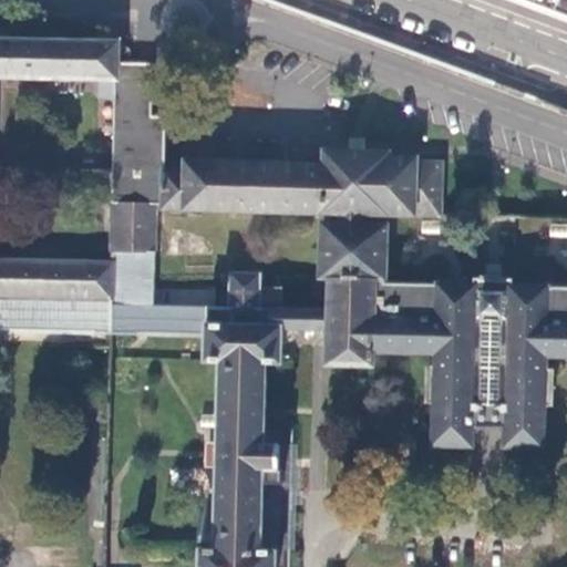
[(566,0),(524,0),(566,16),(566,0)]
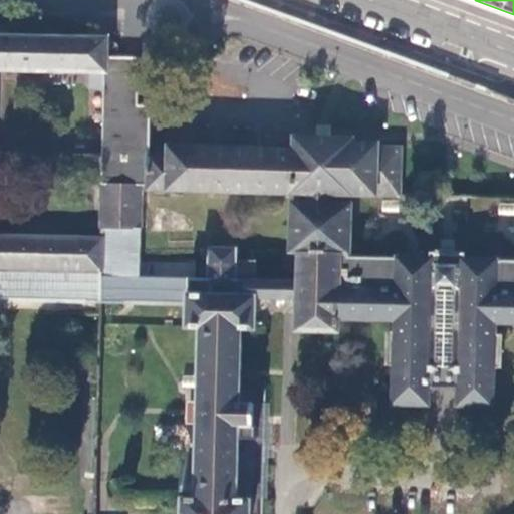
[(0,295),(100,297),(101,241),(0,238),(0,71),(106,73),(106,57),(107,39),(14,38),(13,28),(0,27),(0,295)]
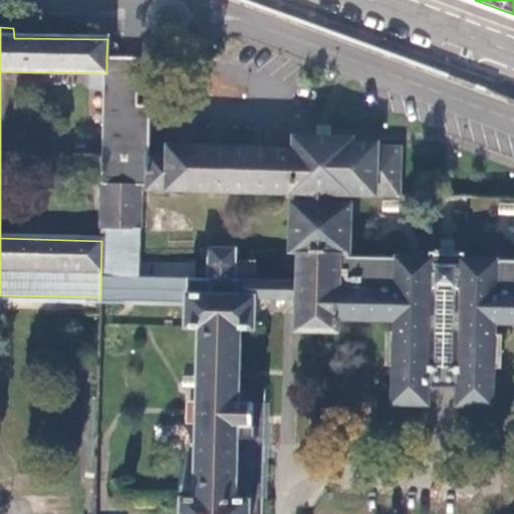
[(513,262),(500,262),(464,260),(464,254),(448,253),(428,253),(428,259),(393,258),(347,256),(349,195),(397,196),(397,194),(398,149),(377,148),(377,145),(352,143),(352,138),(295,138),(295,151),(171,148),(171,158),(151,158),(150,189),(310,195),(310,206),(293,205),(292,254),(299,254),(298,282),(255,281),(255,262),(236,261),(235,249),(210,248),(208,280),(140,277),(142,189),(142,185),(136,185),(138,106),(139,58),(106,57),(106,73),(101,241),(100,297),(100,301),(124,301),(124,299),(187,301),(185,325),(188,326),(199,326),(193,496),(184,496),(180,496),(179,513),(261,513),(266,388),(239,387),(241,327),(255,328),(256,295),(299,297),(298,329),(334,331),(335,317),(399,318),(399,330),(387,330),(386,363),(393,363),(391,402),(425,403),(426,386),(457,387),(456,404),(490,405),(491,367),(497,367),(498,333),(486,333),(487,321),(513,321),(513,262)]
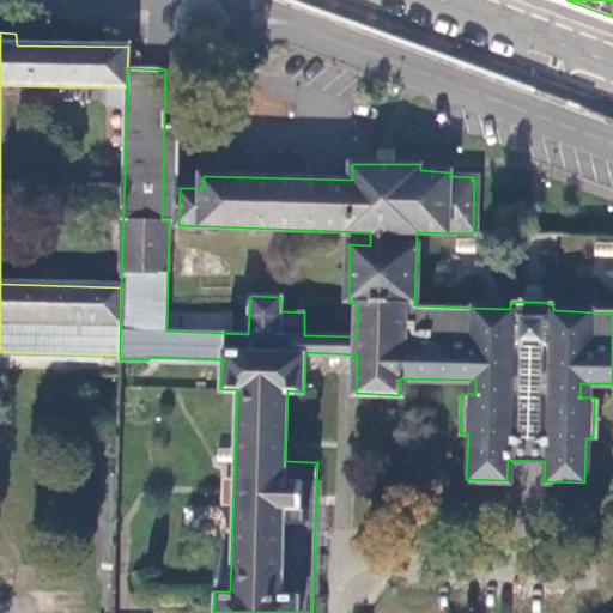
[(182,128),(164,127),(162,220),(169,220),(169,225),(178,225),(180,188),(182,128)]
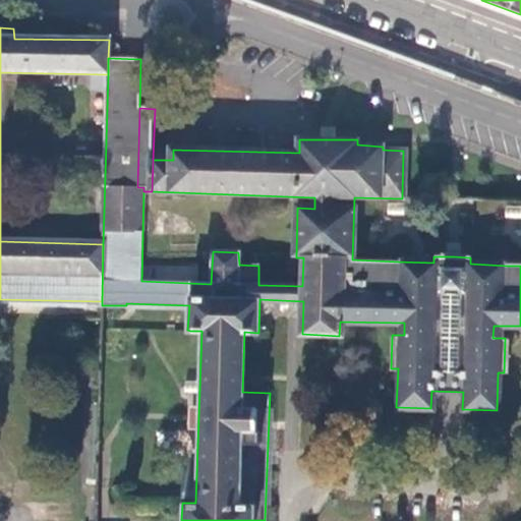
[(190,331),(186,503),(195,503),(201,331),(190,331)]
